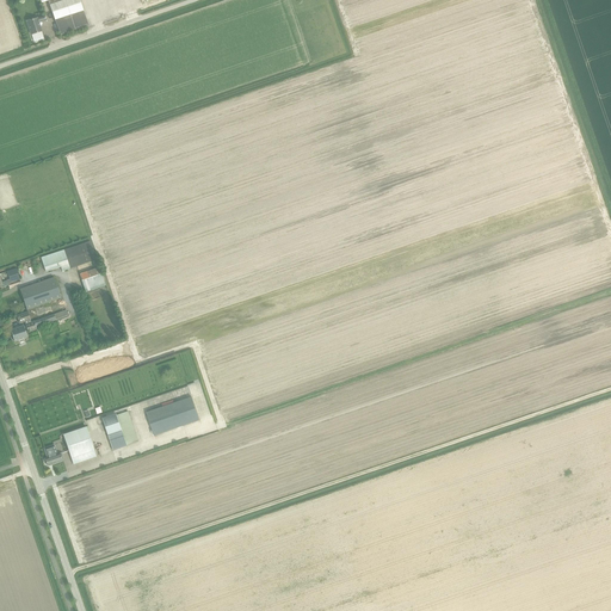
[(39,0),(42,4),(48,1),(50,6),(60,36),(88,26),(79,0),(39,0)]
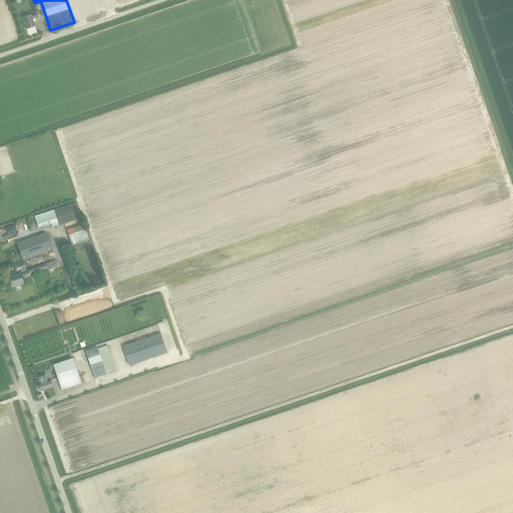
[(38,17),(37,13),(22,18),(26,29),(28,35),(36,32),(34,27),(35,27),(32,19),(38,17)]
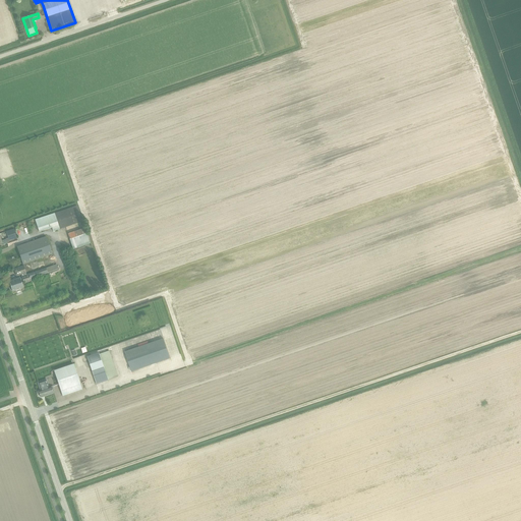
[(77,206),(36,220),(40,232),(52,228),(53,231),(82,221),(77,206)]
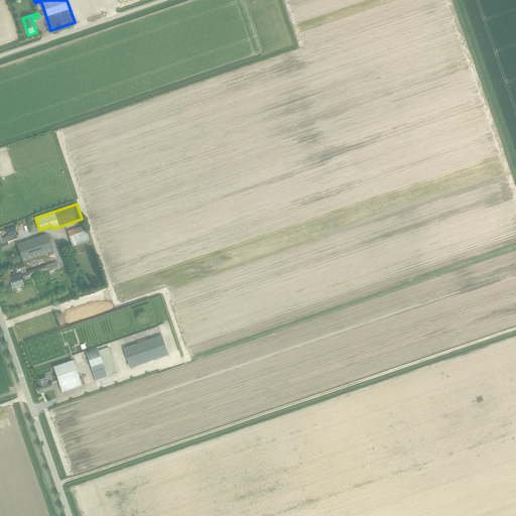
[(84,226),(68,232),(72,246),(89,241),(84,226)]
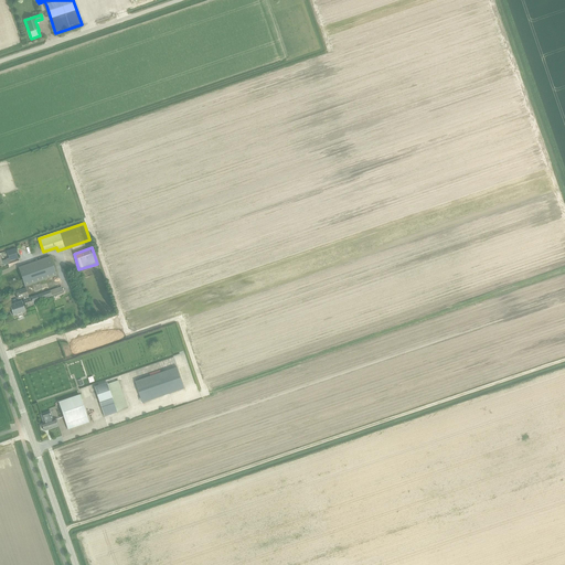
[(2,266),(8,264),(19,260),(14,248),(7,252),(9,258),(1,262),(0,257),(0,265),(2,264),(2,266)]
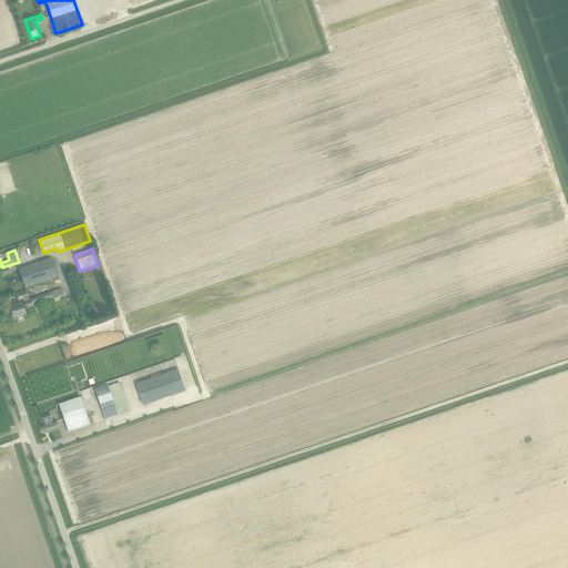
[(50,259),(18,269),(26,288),(40,283),(57,277),(50,259)]
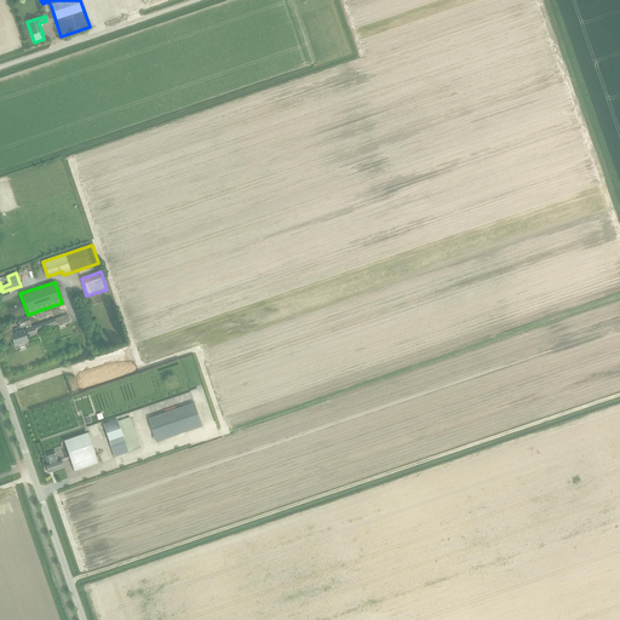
[(28,337),(33,336),(35,339),(39,338),(38,334),(36,332),(69,321),(67,315),(32,327),(28,316),(17,321),(19,328),(24,327),(28,337)]
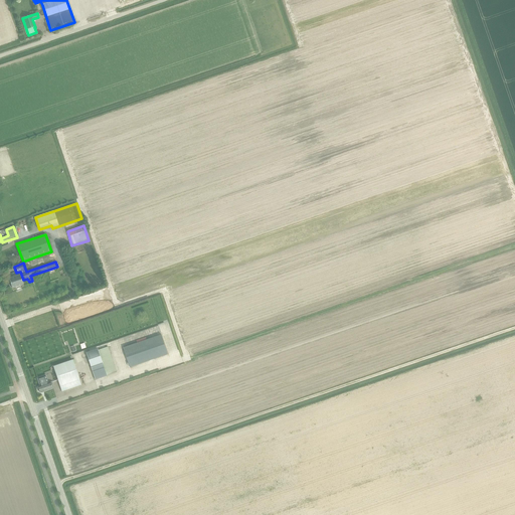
[(69,280),(65,269),(60,271),(64,282),(69,280)]
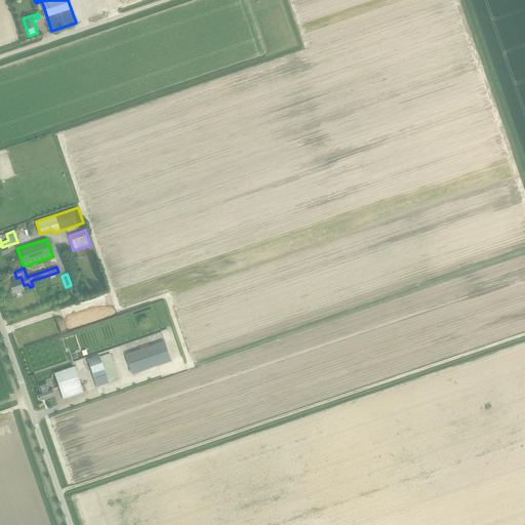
[(46,290),(45,287),(52,285),(50,279),(36,284),(38,292),(46,290)]
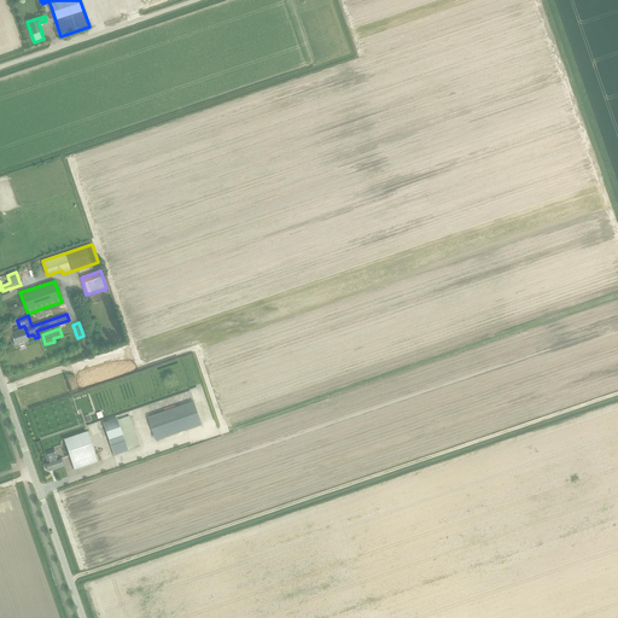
[(28,340),(24,330),(11,334),(15,345),(28,340)]
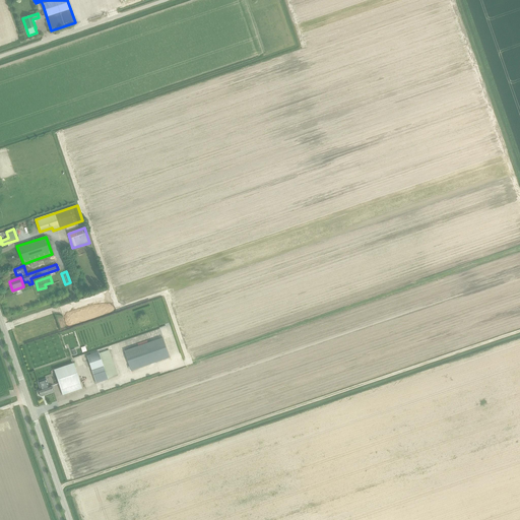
[(125,351),(130,367),(131,371),(170,358),(169,353),(164,339),(125,351)]
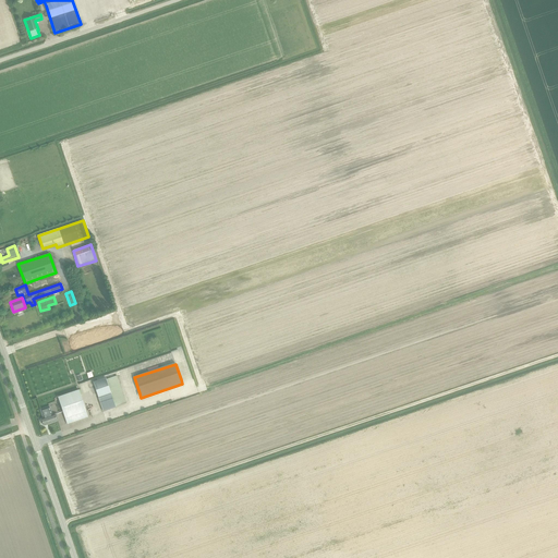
[(106,378),(93,381),(102,412),(116,408),(106,378)]
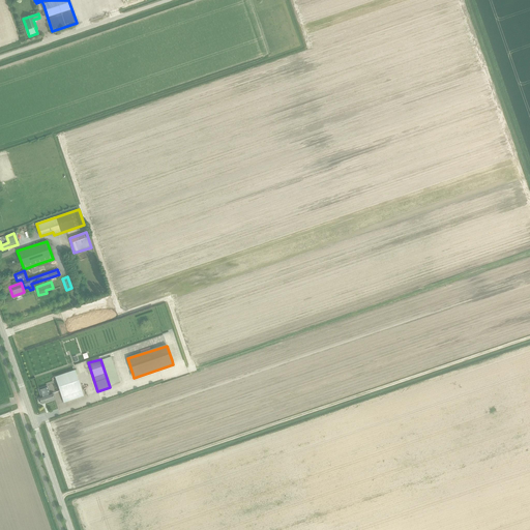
[(63,403),(83,395),(76,375),(78,375),(77,370),(55,378),(63,403)]
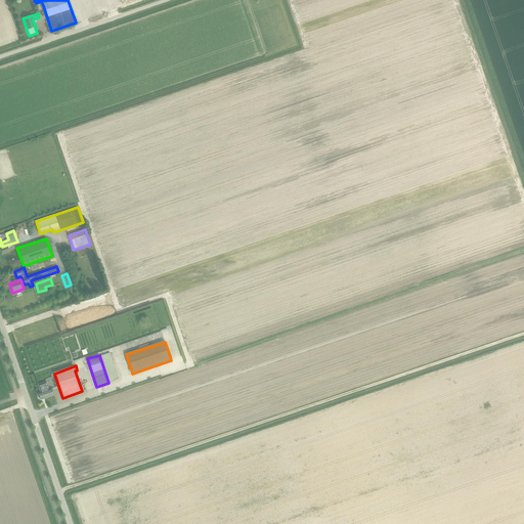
[(39,394),(41,400),(53,395),(53,394),(54,393),(53,392),(54,392),(53,389),(49,390),(46,382),(38,385),(41,393),(39,394)]
